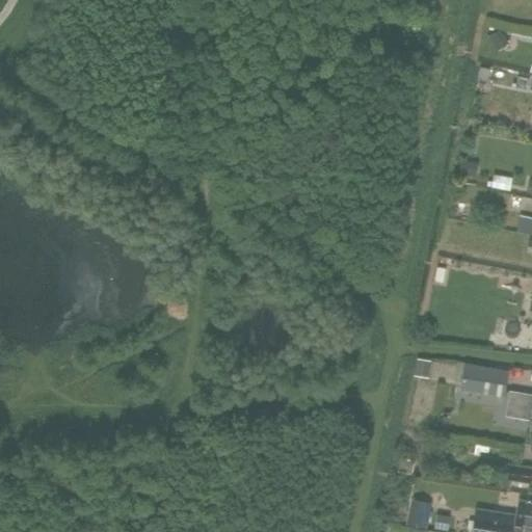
[(508,43),(499,29),(488,36),(498,50),(508,43)]
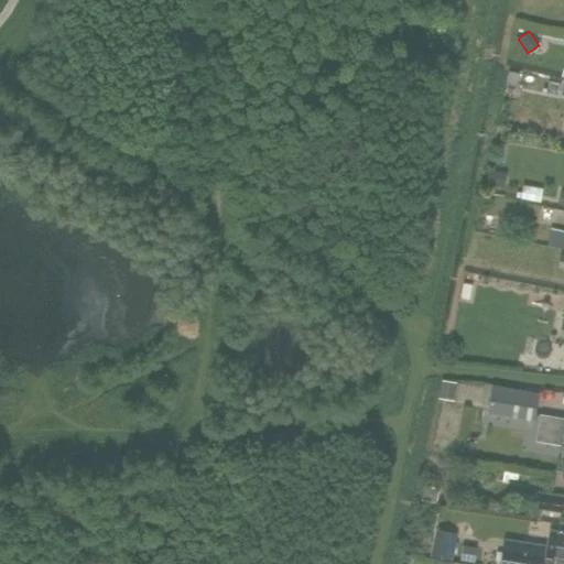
[(517,84),(520,73),(508,71),(506,82),(517,84)]
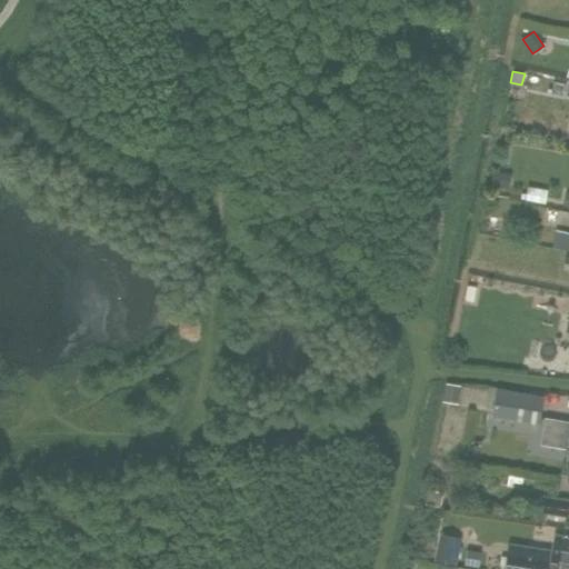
[(508,189),(512,171),(496,168),(492,186),(508,189)]
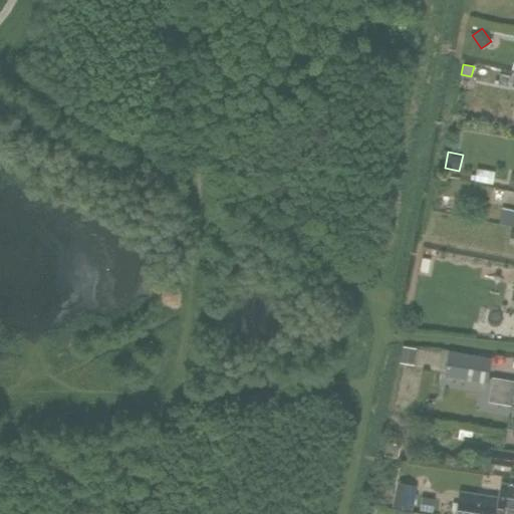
[(513,209),(503,208),(500,222),(513,224),(513,209)]
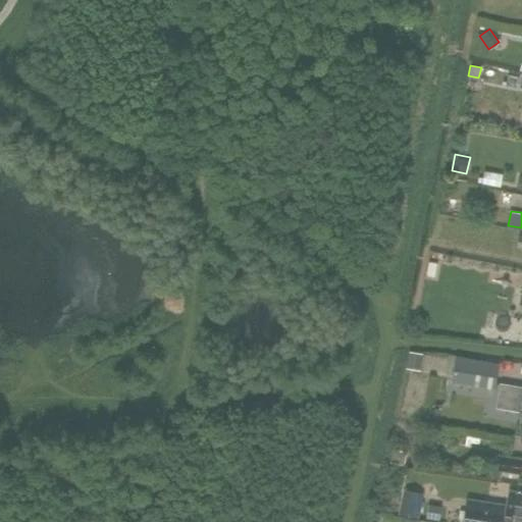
[(409,352),(406,367),(420,370),(421,368),(428,369),(430,355),(409,352)]
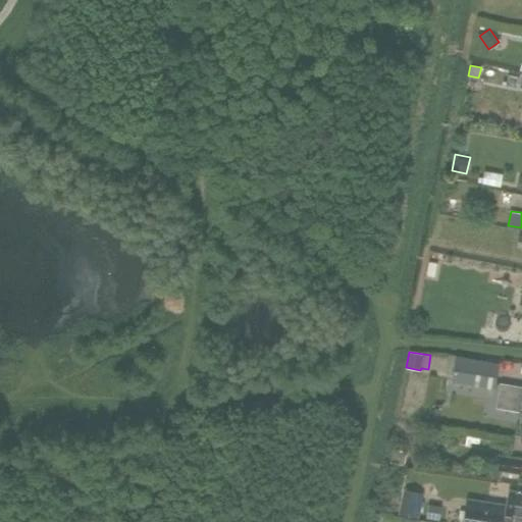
[(456,357),(451,381),(469,384),(494,389),(499,364),(456,357)]
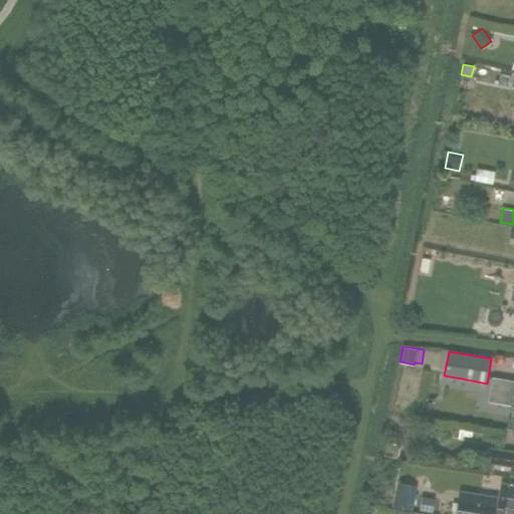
[(398,459),(401,445),(387,443),(383,456),(398,459)]
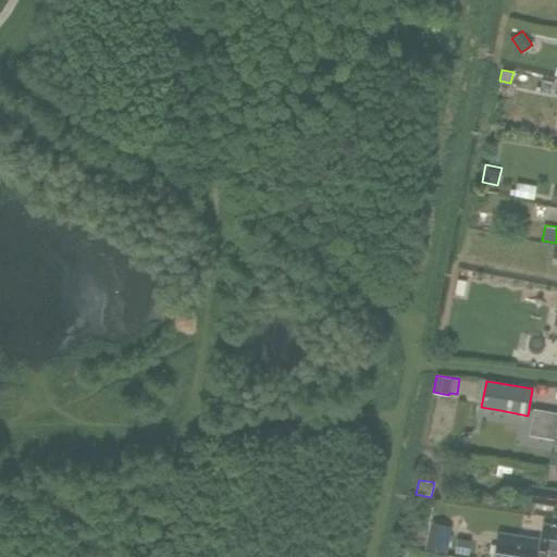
[(555,506),(556,494),(556,489),(530,484),(528,502),(555,506)]
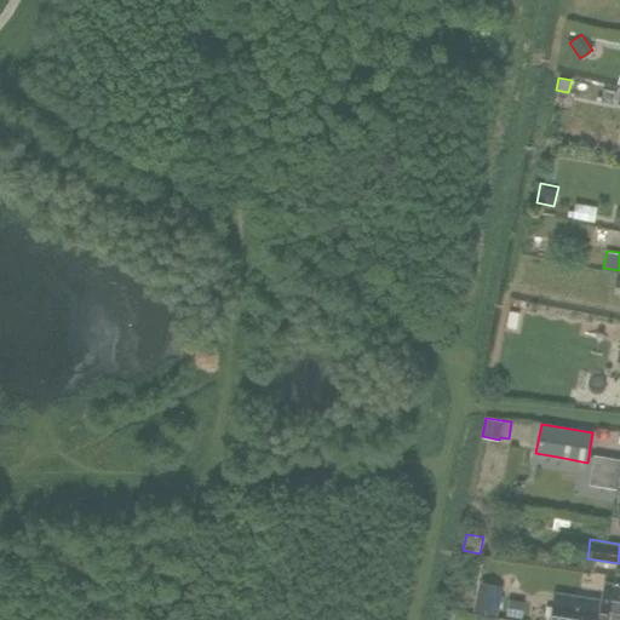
[(619,619),(619,581),(603,580),(601,598),(554,590),(549,619),(619,619)]
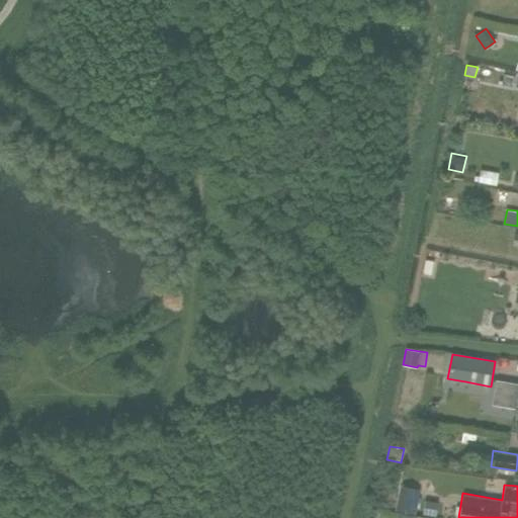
[(416,515),(421,490),(400,486),(396,511),(416,515)]
